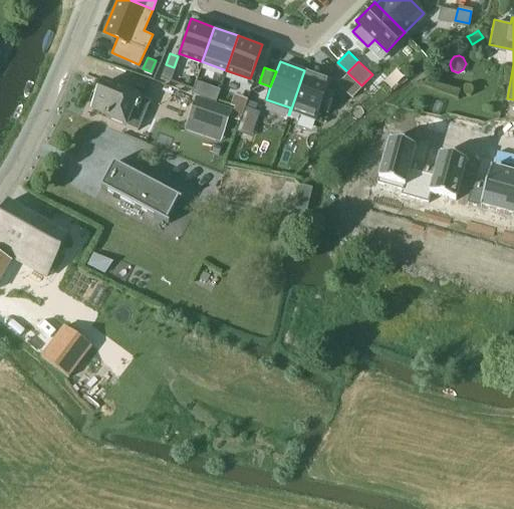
[(304,70),(289,114),(297,117),(300,111),(316,116),(320,105),(328,108),(333,92),(325,89),(329,78),(304,70)]
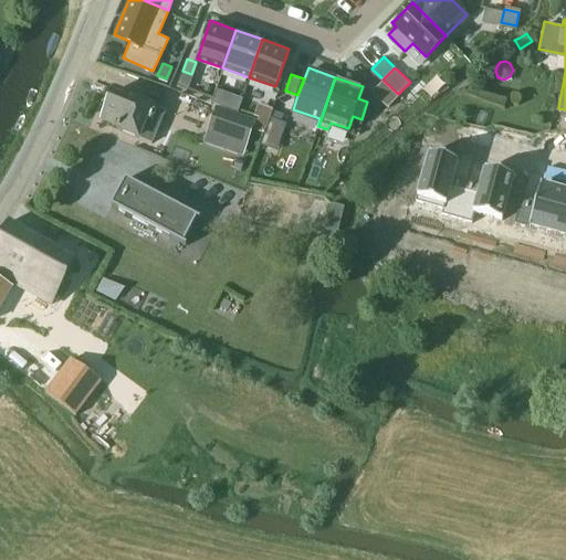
[(383,78),(373,88),(388,104),(398,94),(383,80),(383,78)]
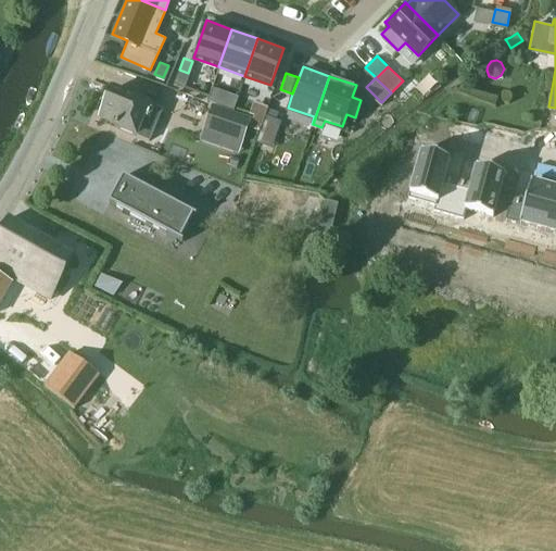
[(154,105),(112,87),(100,114),(115,121),(114,123),(135,133),(143,113),(150,116),(154,105)]
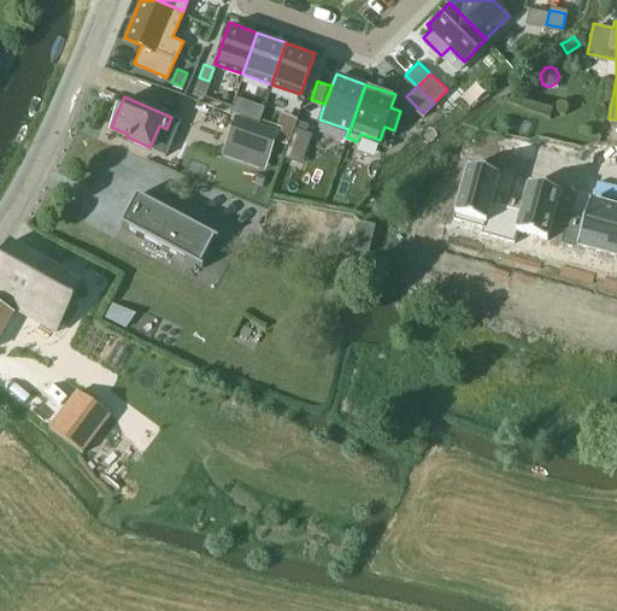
[(258,119),(264,104),(256,101),(250,117),(258,119)]
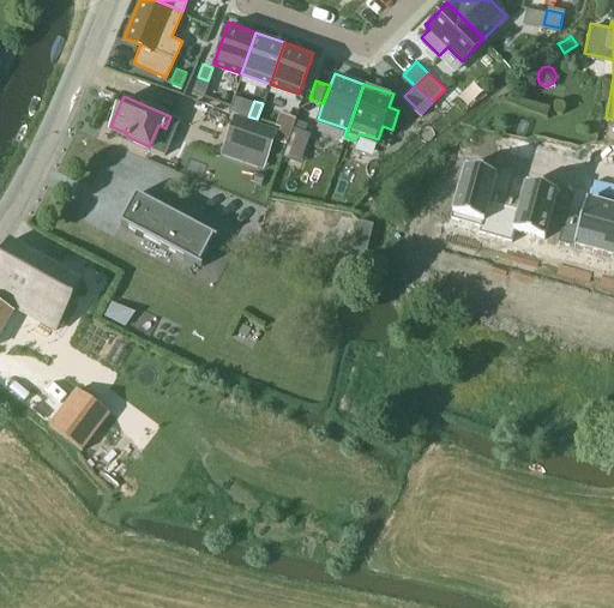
[(235,114),(226,139),(266,154),(276,128),(235,114)]
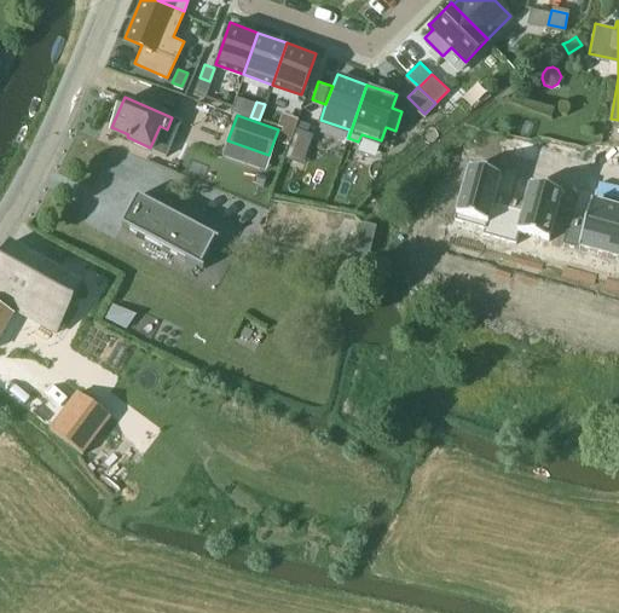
[(282,126),(277,139),(288,143),(293,129),(282,126)]
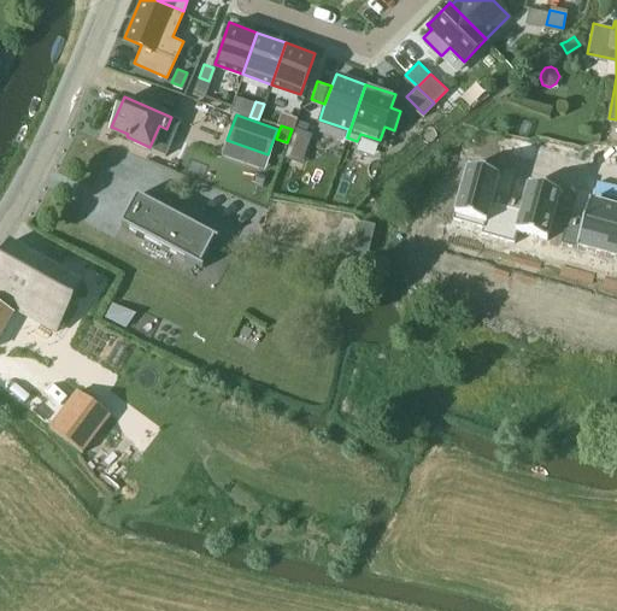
[(480,172),(469,210),(509,219),(512,205),(498,201),(504,178),(480,172)]
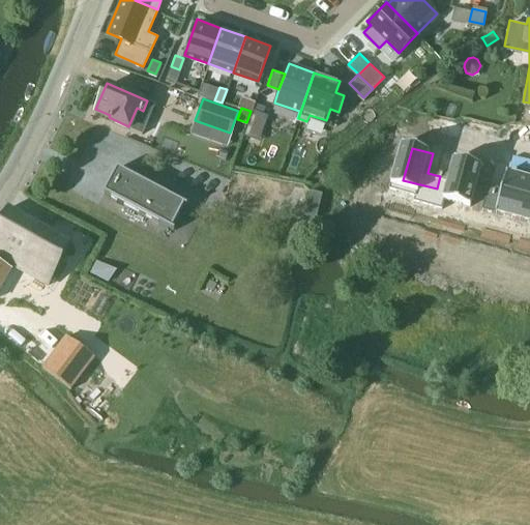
[(440,176),(437,188),(468,197),(476,165),(458,159),(452,179),(440,176)]
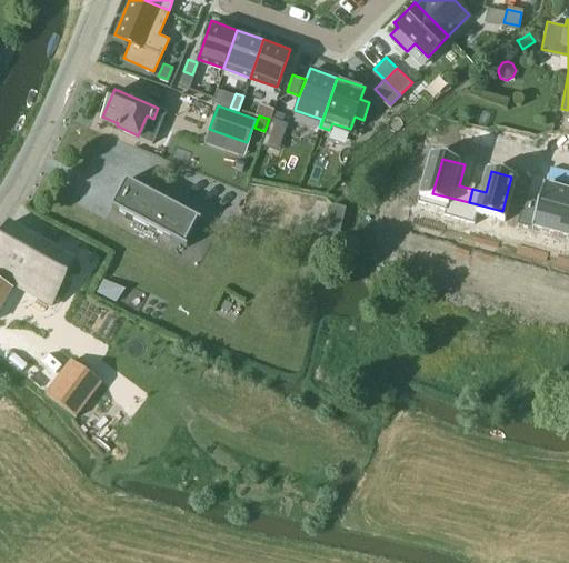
[(200,218),(201,217),(126,177),(111,203),(187,243),(187,242),(185,240),(197,217),(200,218)]
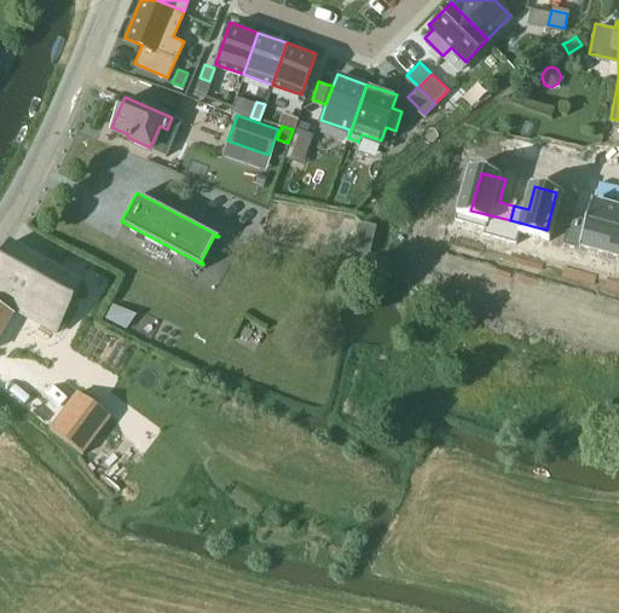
[(568,220),(563,240),(606,252),(618,207),(618,206),(594,200),(585,225),(568,220)]
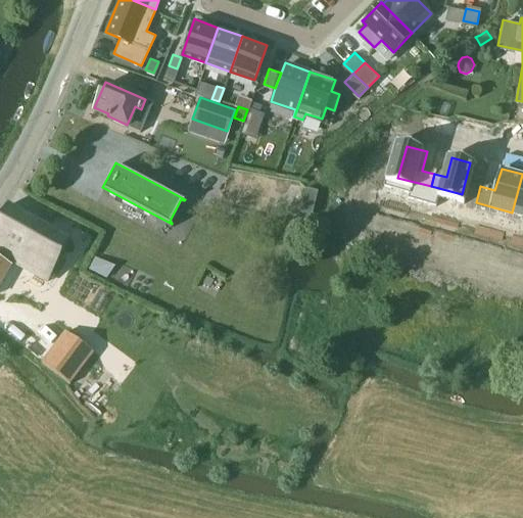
[(522,175),(512,213),(522,216),(522,175)]
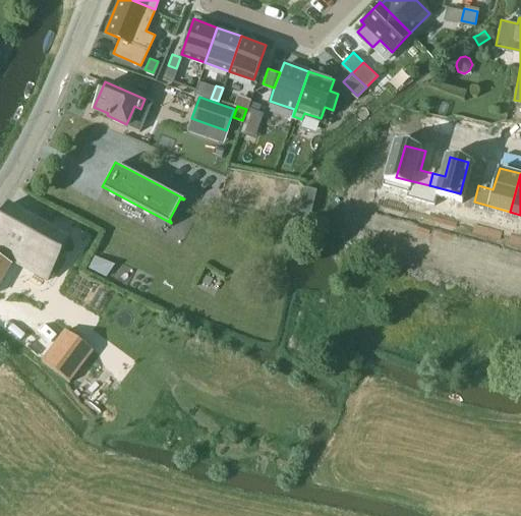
[(305,185),(300,209),(311,212),(316,188),(305,185)]
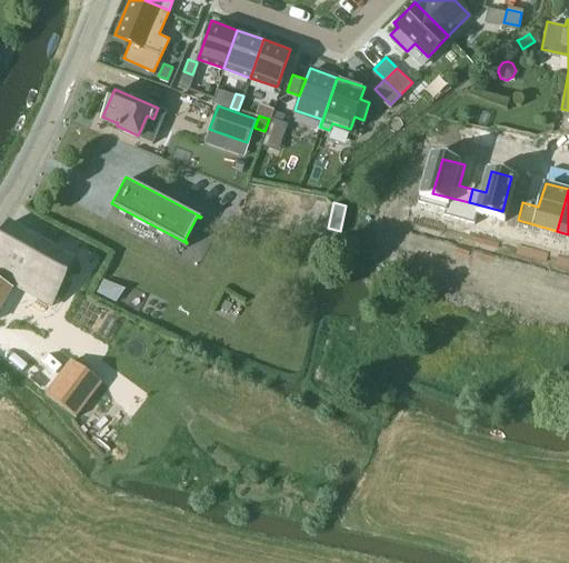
[(78,258),(9,219),(0,233),(0,274),(8,280),(51,304),(78,258)]
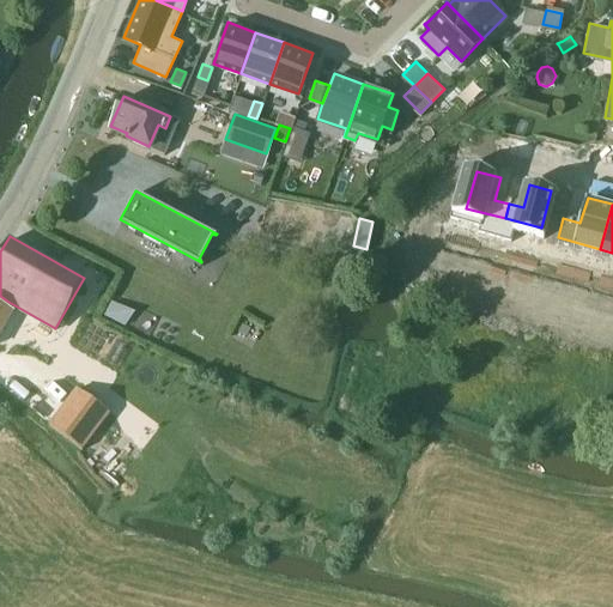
[(557,286),(564,248),(551,244),(544,283),(557,286)]
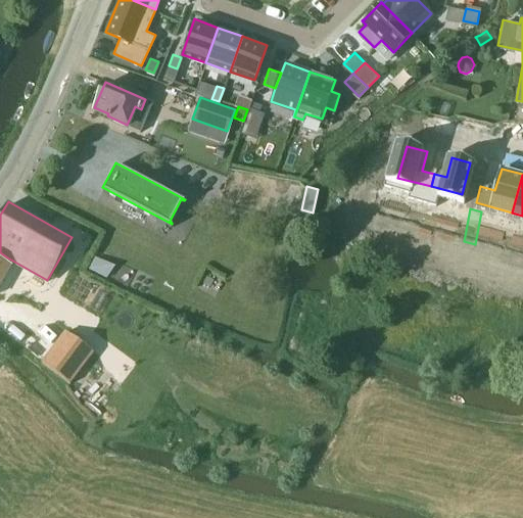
[(0,280),(9,264),(5,261),(7,257),(0,252),(0,280)]
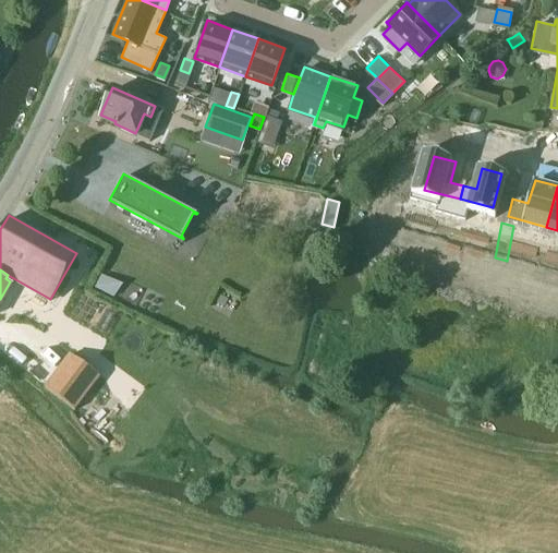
[(45,385),(75,408),(100,374),(69,351),(45,385)]
